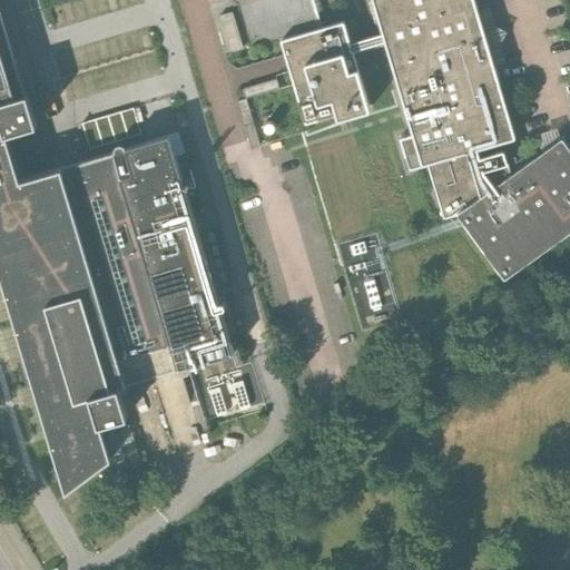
[(501,151),(479,158),(477,150),(513,139),(514,138),(514,137),(493,64),(478,12),(473,0),(365,0),(384,59),(389,58),(412,136),(399,139),(408,170),(409,172),(411,172),(423,168),(423,166),(426,165),(442,219),(444,222),(458,217),(503,279),(505,281),(569,233),(569,149),(563,140),(561,140),(511,176),(504,153),(501,151)]
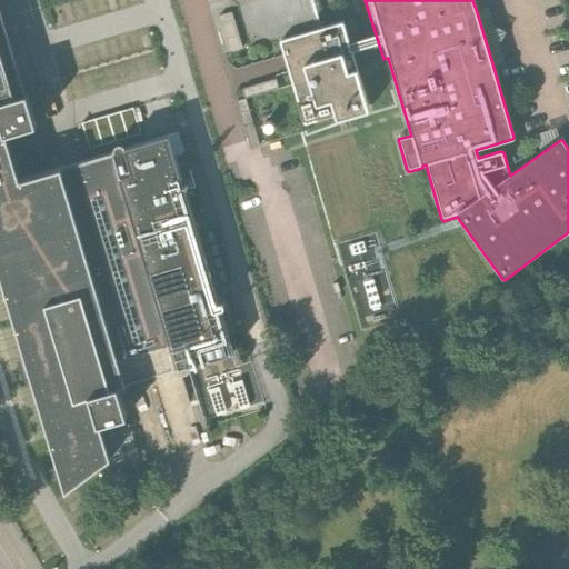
[(0,277),(65,493),(110,459),(99,423),(127,416),(119,387),(178,369),(179,372),(182,373),(186,375),(188,372),(190,370),(190,368),(190,366),(232,353),(175,157),(183,155),(178,133),(126,149),(123,146),(121,145),(118,145),(115,146),(113,148),(113,149),(113,151),(113,152),(73,165),(19,180),(6,135),(37,126),(27,93),(26,93),(0,7),(0,277)]
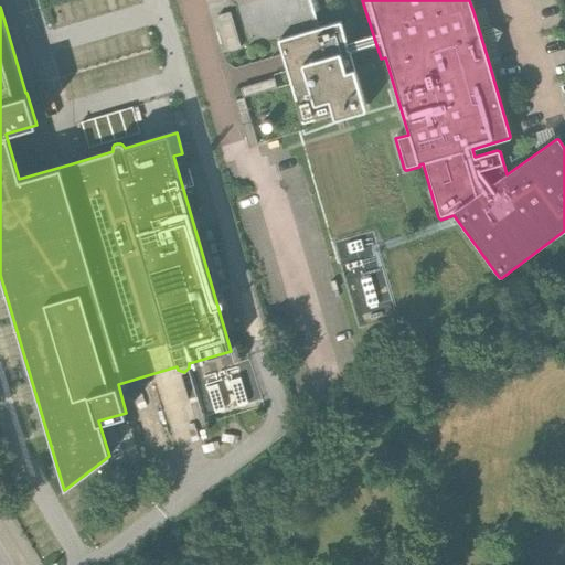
[(489,25),(484,9),(473,12),(489,63),(499,60),(494,44),(500,32),(489,25)]
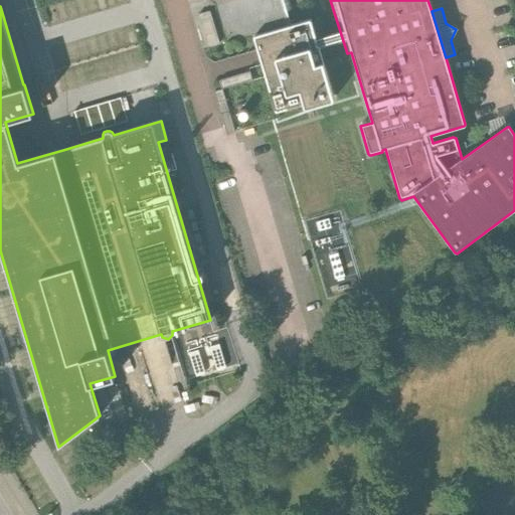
[(208,12),(197,15),(207,47),(218,44),(208,12)]
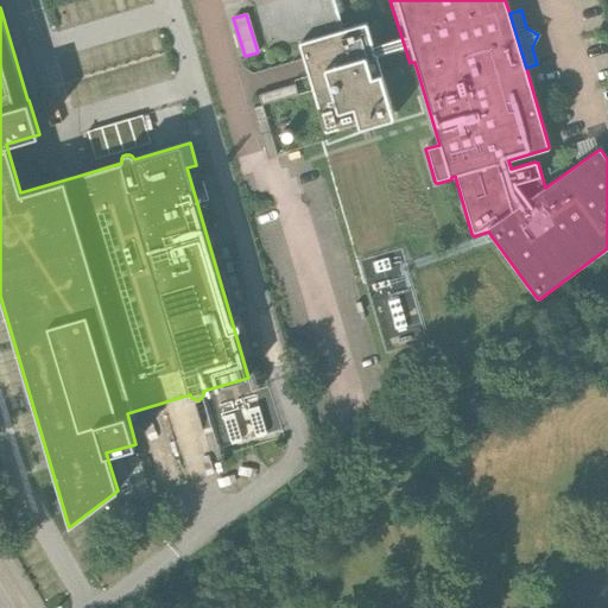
[(365,25),(299,44),(299,45),(325,132),(327,133),(392,113),(366,26),(365,25)]
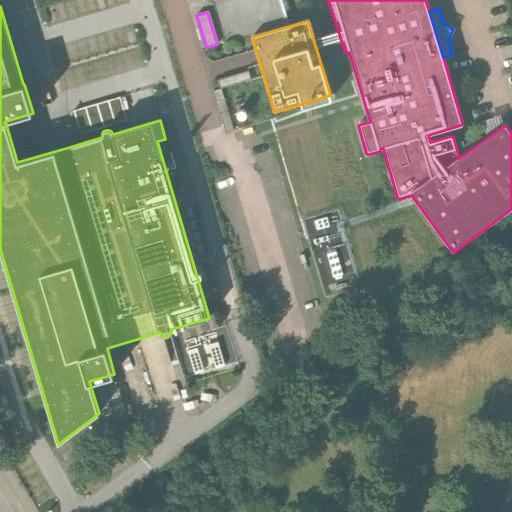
[(220,89),(250,80),(248,72),(218,81),(220,89)]
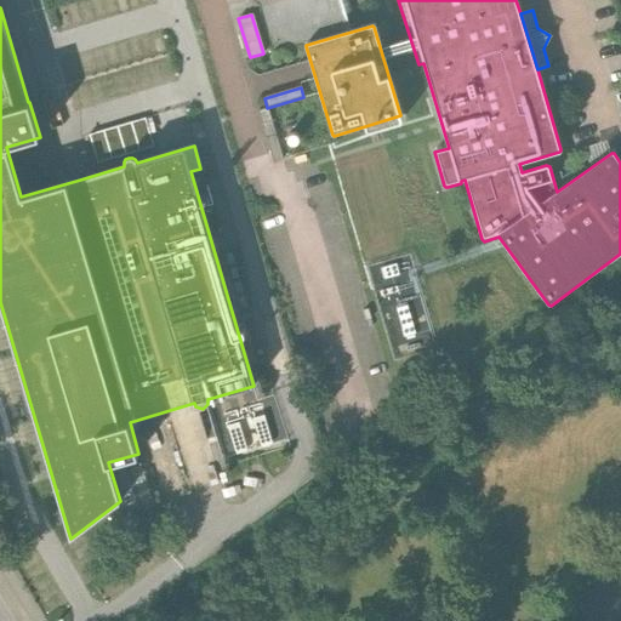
[(267,108),(257,112),(272,164),(281,160),(267,108)]
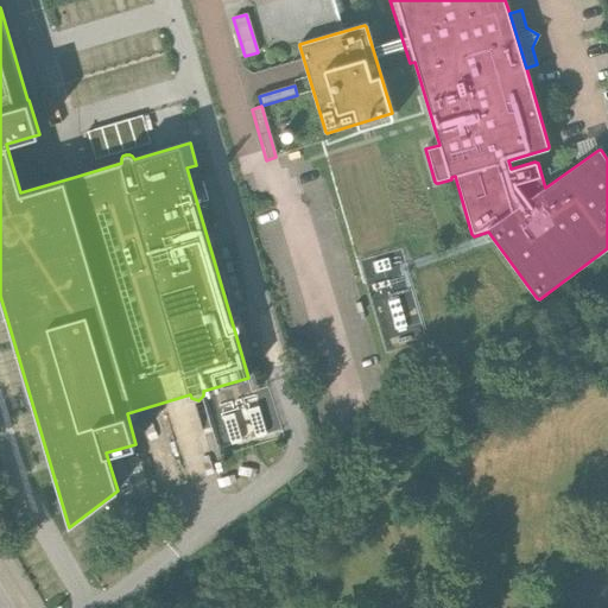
[(141,116),(87,133),(95,162),(150,145),(141,116)]
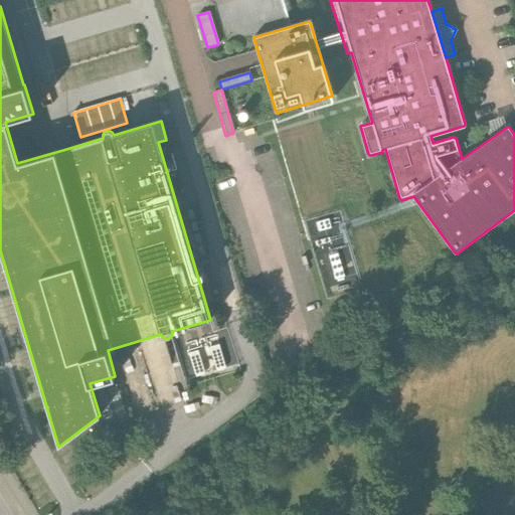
[(216,340),(186,348),(195,376),(225,367),(216,340)]
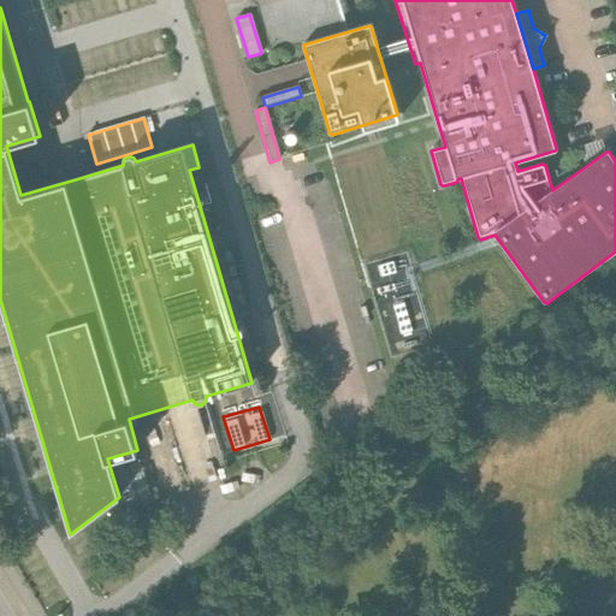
[(138,461),(128,465),(141,505),(150,502),(138,461)]
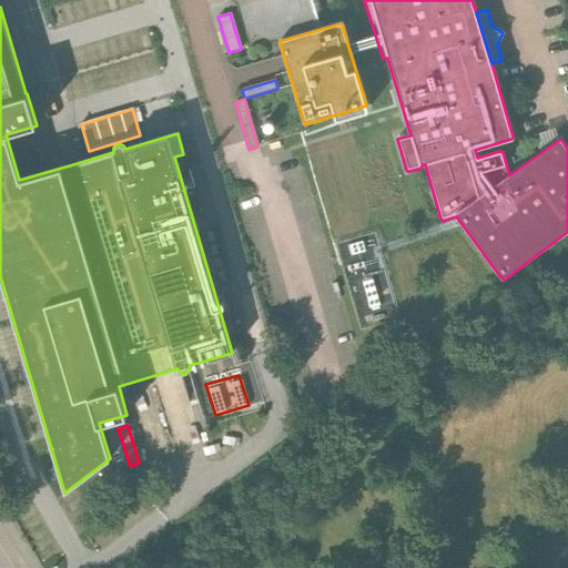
[(114,429),(104,432),(115,470),(125,467),(114,429)]
